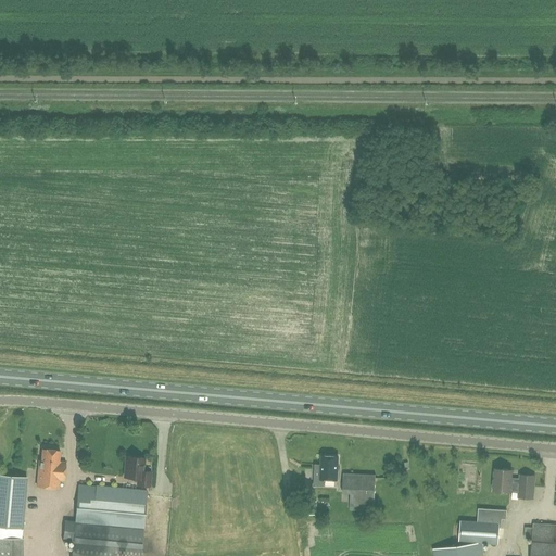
[(59,462),(60,450),(42,449),(41,460),(39,460),(37,487),(59,489),(60,480),(64,480),(66,462),(59,462)]
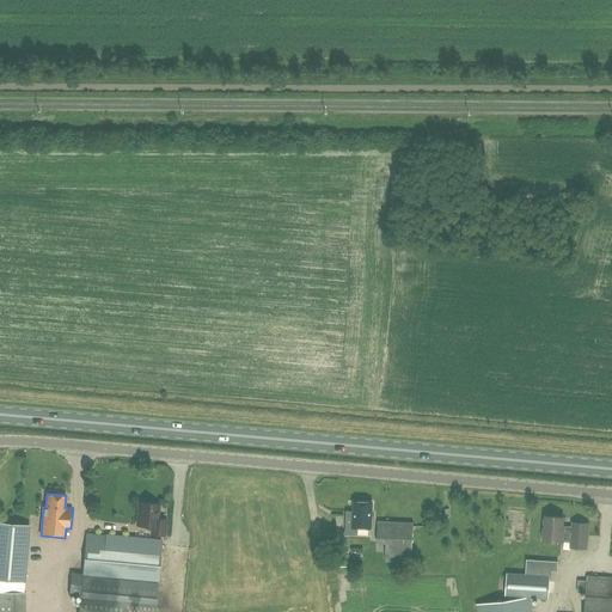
[(165,534),(166,519),(158,518),(159,503),(139,502),(138,525),(152,526),(152,533),(165,534)]
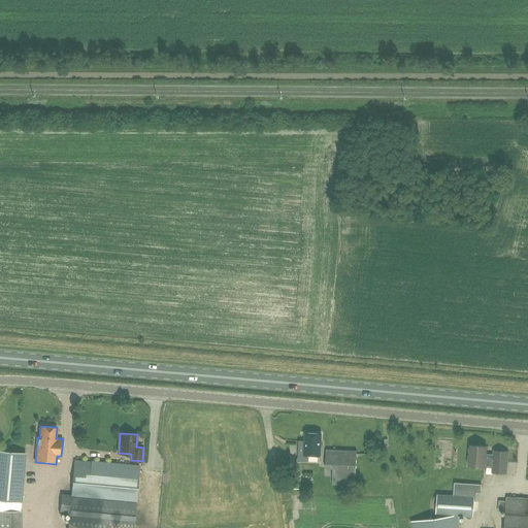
[(320,456),(321,433),(306,433),(305,448),(299,447),(298,461),(307,461),(307,455),(320,456)]
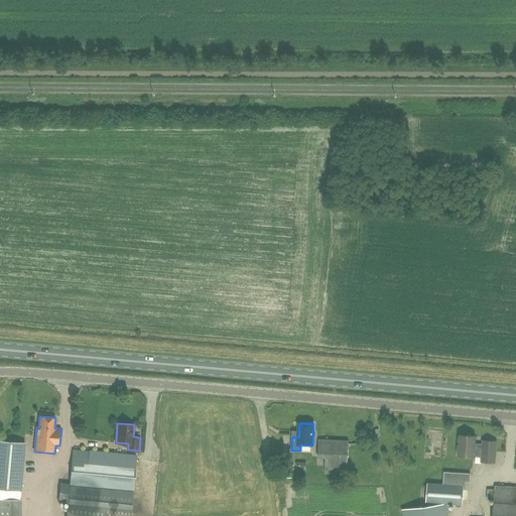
[(483,443),(475,443),(475,435),(460,434),(458,455),(474,456),(474,455),(482,456),(481,462),(494,463),(496,441),(483,440),(483,443)]
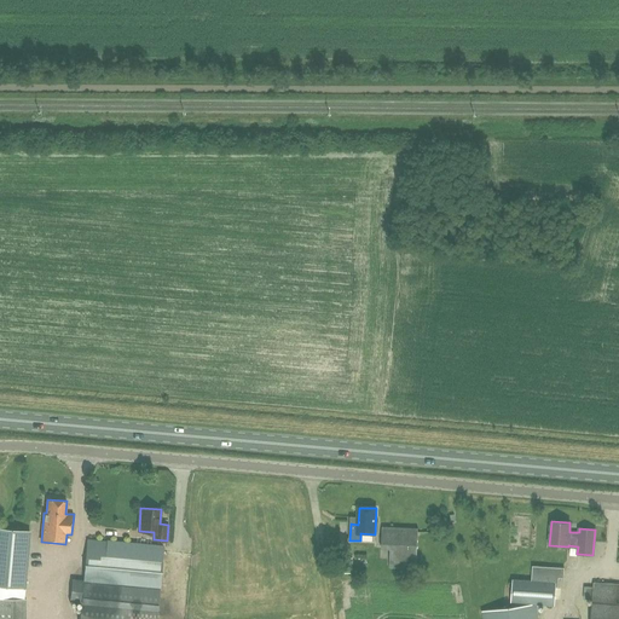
[(417,561),(418,528),(382,527),(381,548),(391,548),(389,567),(405,568),(405,560),(417,561)]
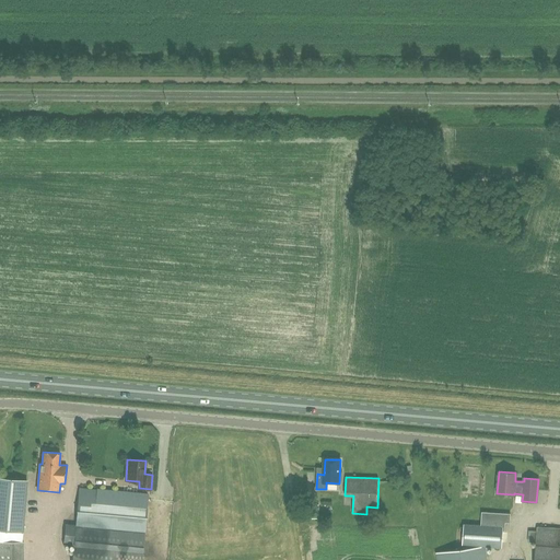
[(0,531),(23,533),(27,480),(0,478),(0,531)]
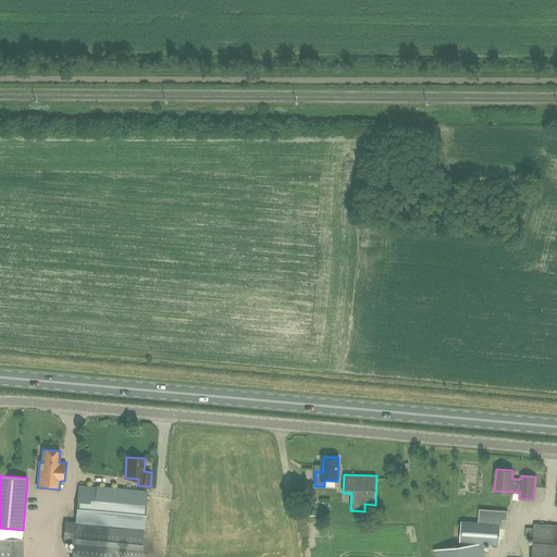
[(63,541),(73,542),(71,556),(140,556),(141,555),(144,556),(147,529),(144,529),(147,491),(79,485),(75,522),(64,521),(63,541)]
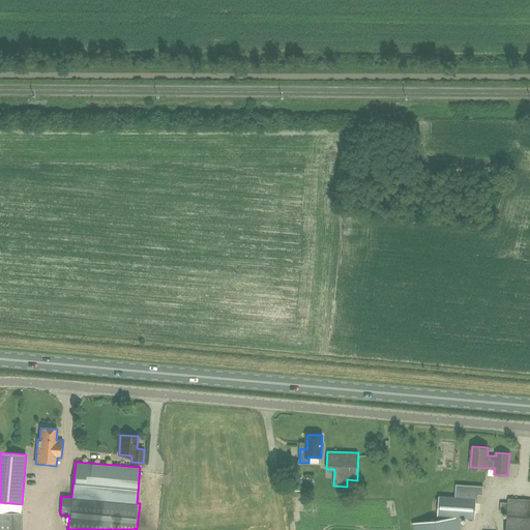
[(302,478),(289,477),(288,491),(302,491),(302,478)]
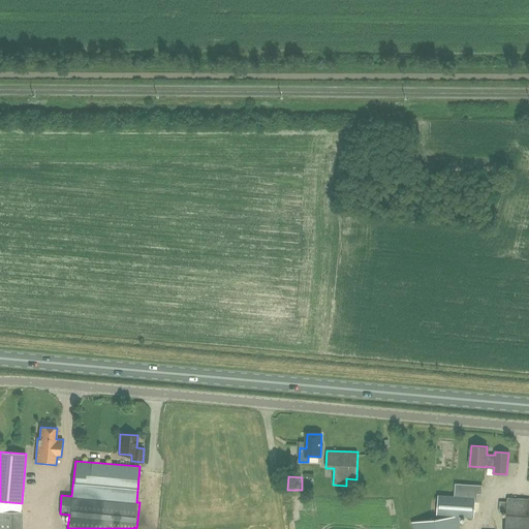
[(455,484),(454,496),(437,495),(436,514),(473,516),(475,485),(455,484)]
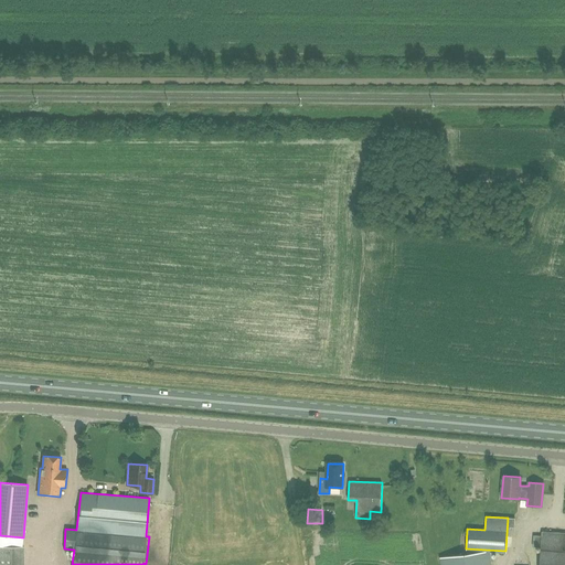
[(564,564),(564,533),(542,532),(539,564),(564,564)]
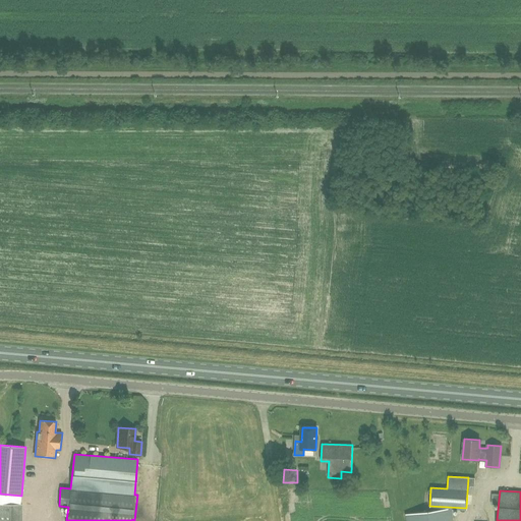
[(0,520),(21,520),(21,504),(0,504),(0,520)]
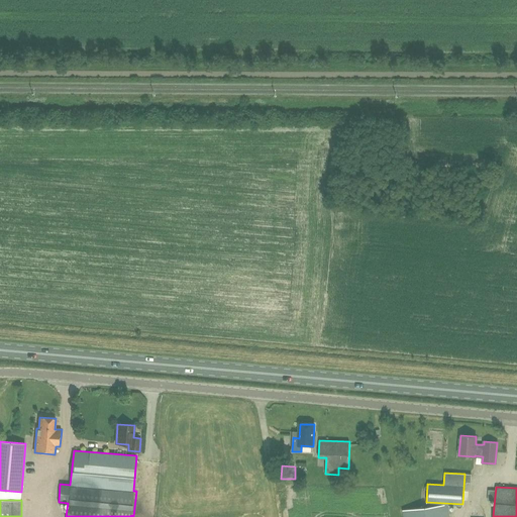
[(449,516),(448,504),(402,510),(403,516),(449,516)]
